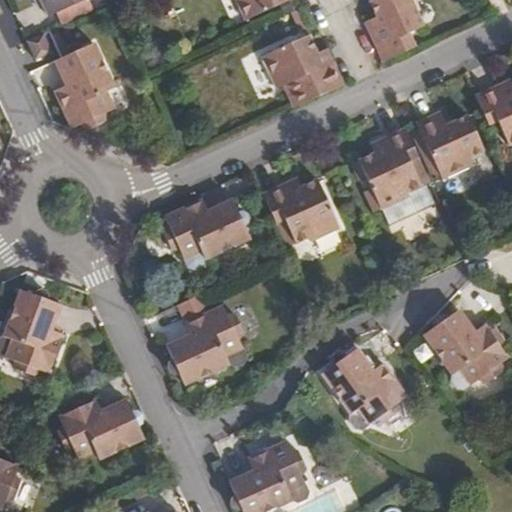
[(47,0),(49,1),(44,4),(50,17),(58,14),(73,7),(78,17),(94,10),(89,0),(47,0)]
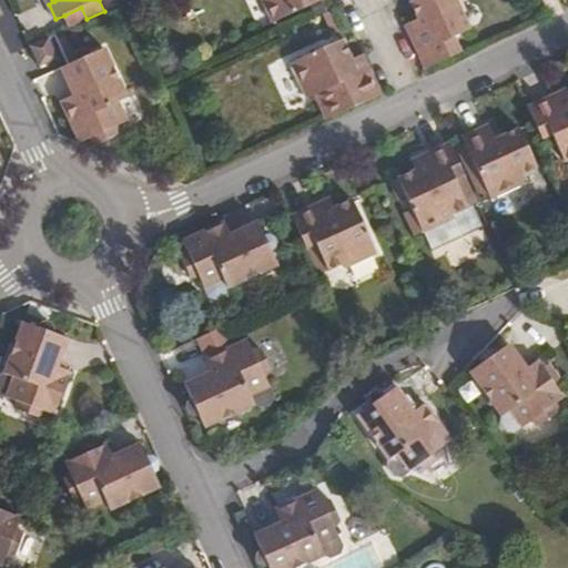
[(265,0),(275,22),(323,0),(265,0)]
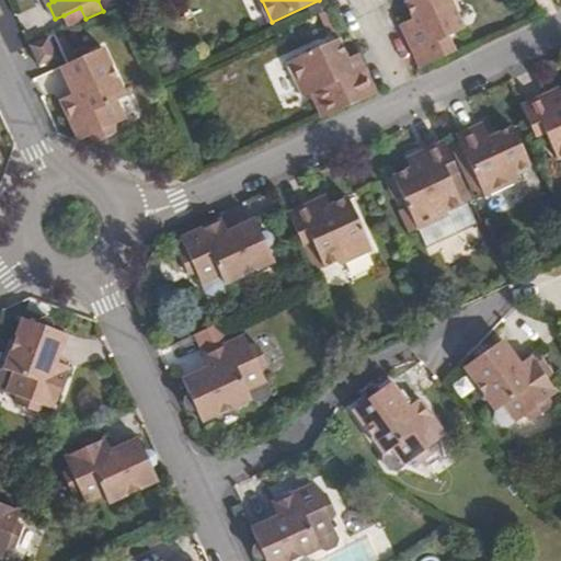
[(421,29),(405,34),(421,69),(458,52),(451,37),(468,30),(454,0),(412,0),(408,2),(416,20),(421,29)]
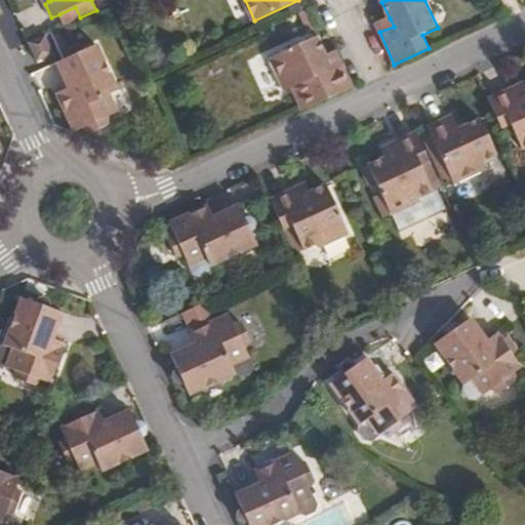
[(65,25),(80,17),(75,7),(59,14),(65,25)]
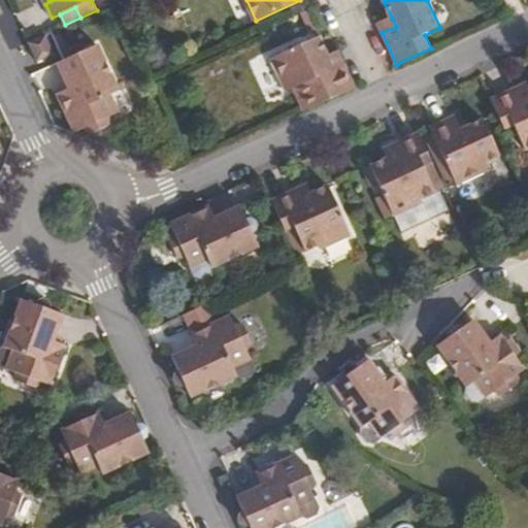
[(392,19),(377,25),(382,32),(396,27),(392,19)]
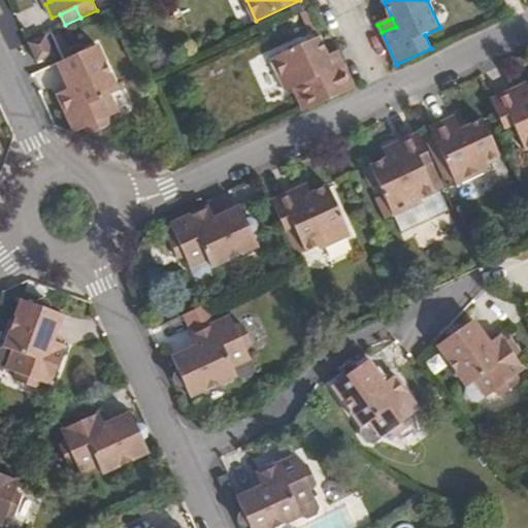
[(46,36),(28,44),(18,50),(27,69),(55,56),(46,36)]
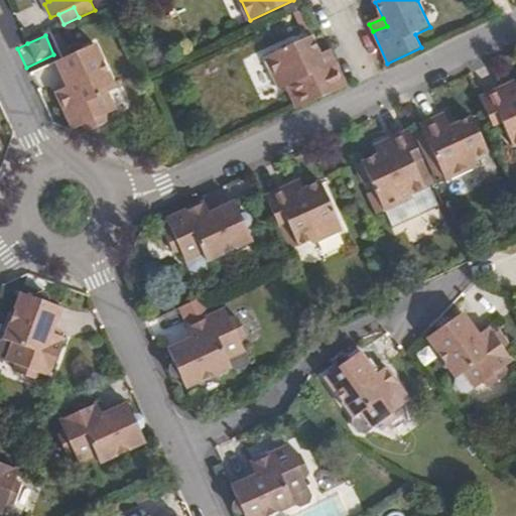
[(292,85),(302,108),(349,87),(338,62),(328,67),(321,53),(313,36),(267,56),(281,90),(287,88),(292,85)]
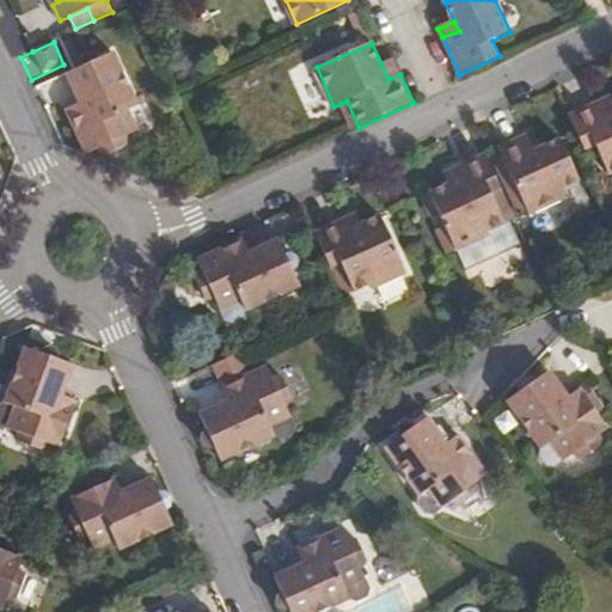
[(89,116),(69,124),(85,158),(95,153),(105,159),(126,148),(128,139),(138,134),(129,112),(138,109),(114,55),(67,77),(80,105),(83,104),(89,116)]
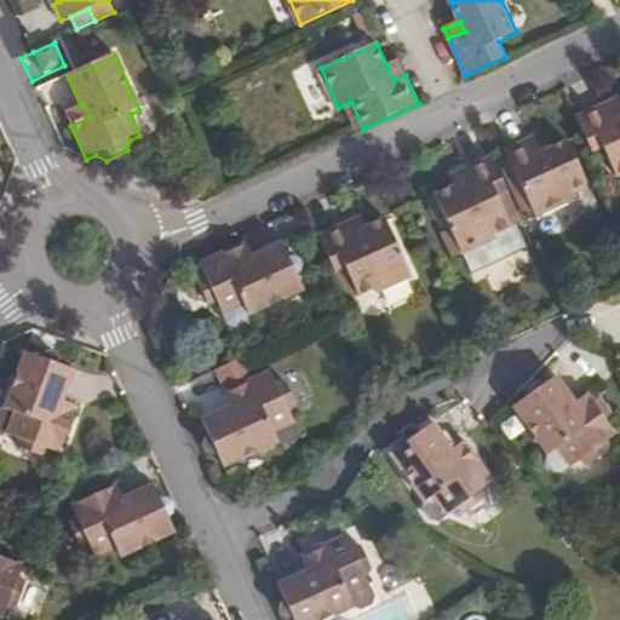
[(399,59),(386,64),(394,80),(406,75),(399,59)]
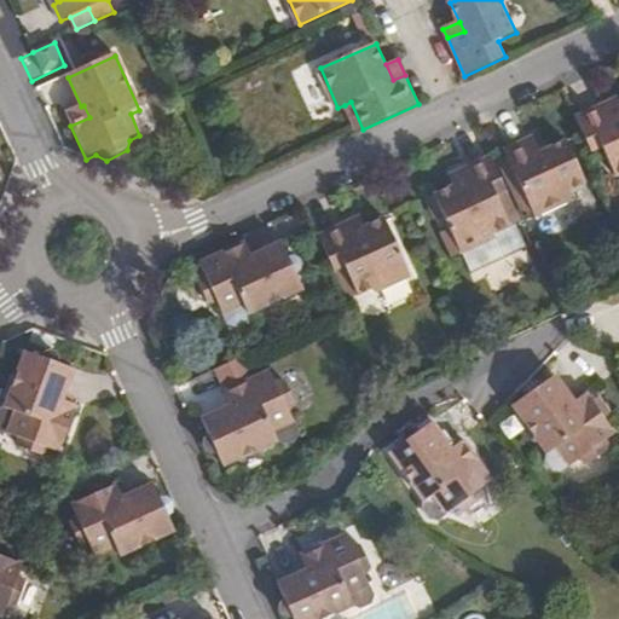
[(618,100),(618,98),(607,104),(612,114),(618,110),(618,100)]
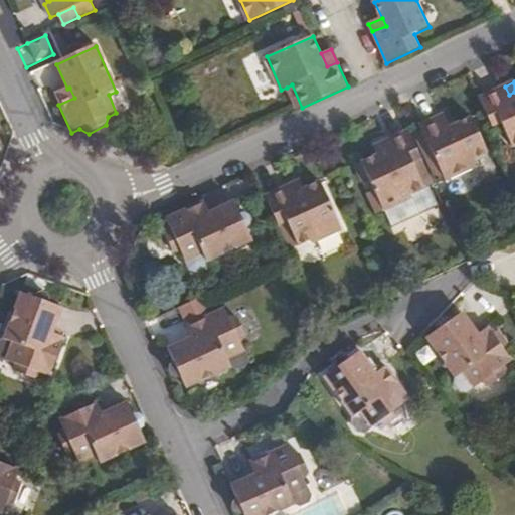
[(287,88),(296,110),(297,110),(302,108),(292,84),(287,88)]
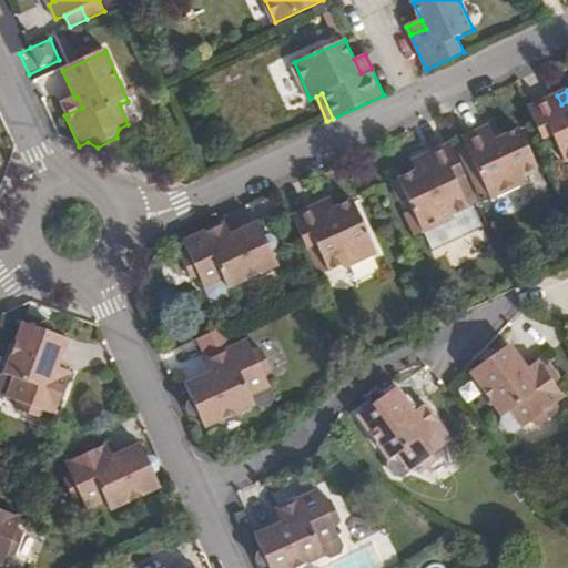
[(557,95),(529,109),(544,140),(554,135),(566,163),(567,162),(567,101),(561,104),(557,95)]
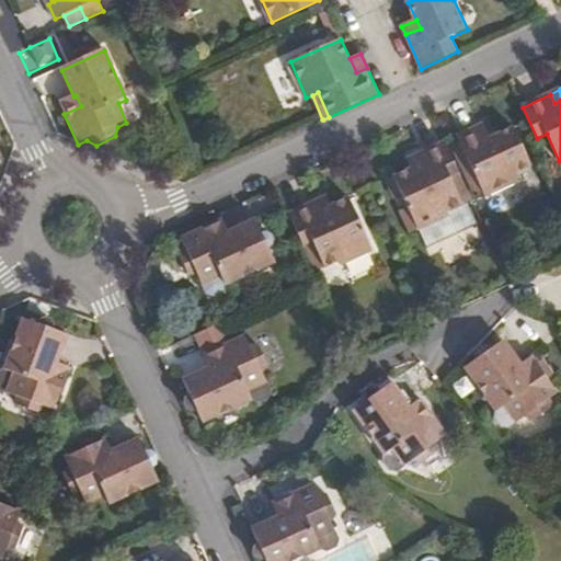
[(59,103),(64,114),(81,106),(76,95),(73,96),(59,103)]
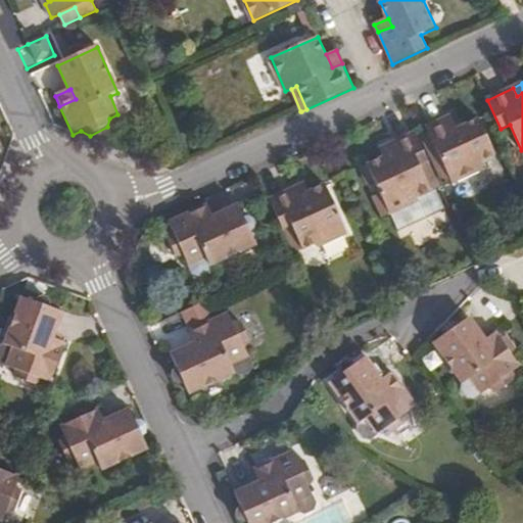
[(458,134),(454,126),(449,116),(426,128),(449,176),(480,162),(476,152),(491,146),(479,119),(465,126),(466,131),(458,134)]
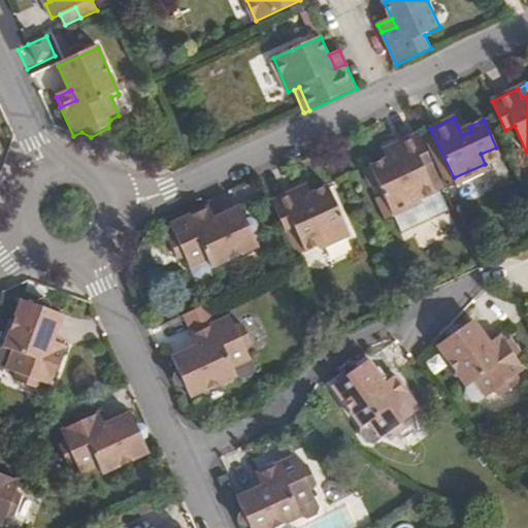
[(467,123),(458,127),(462,135),(470,132),(469,127),(467,123)]
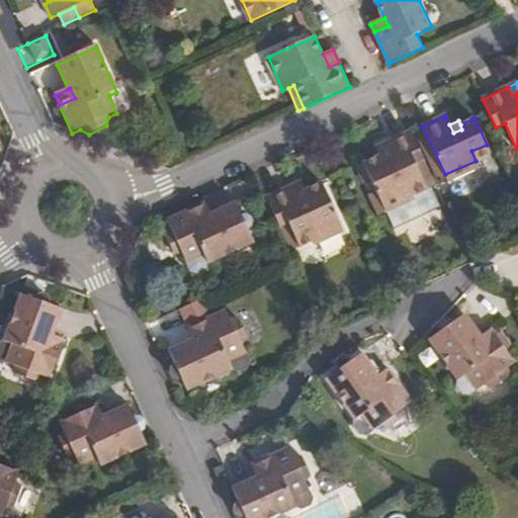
[(434,180),(411,132),(385,144),(389,153),(381,156),(363,164),(382,207),(412,194),(411,191),(430,182),(434,180)]
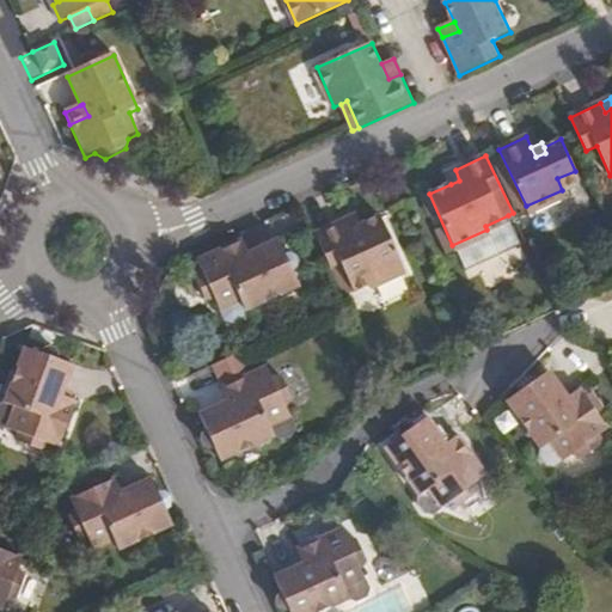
[(445,173),(451,184),(459,181),(456,170),(445,173)]
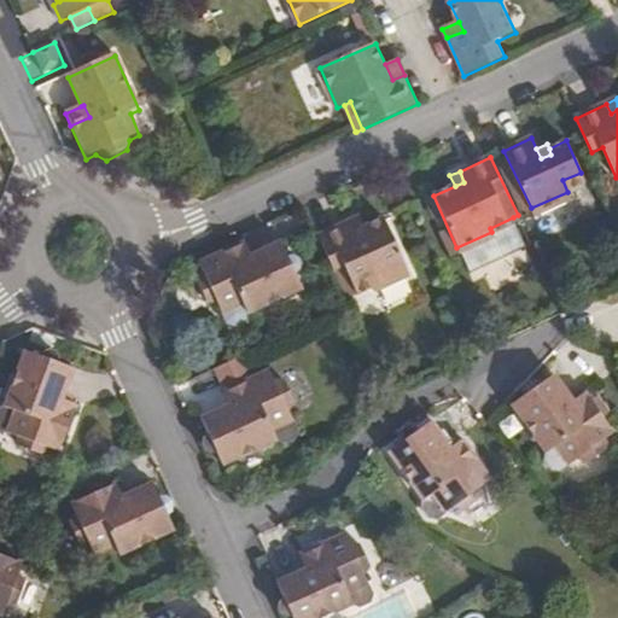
[(456,248),(433,196),(425,199),(449,251),(456,248)]
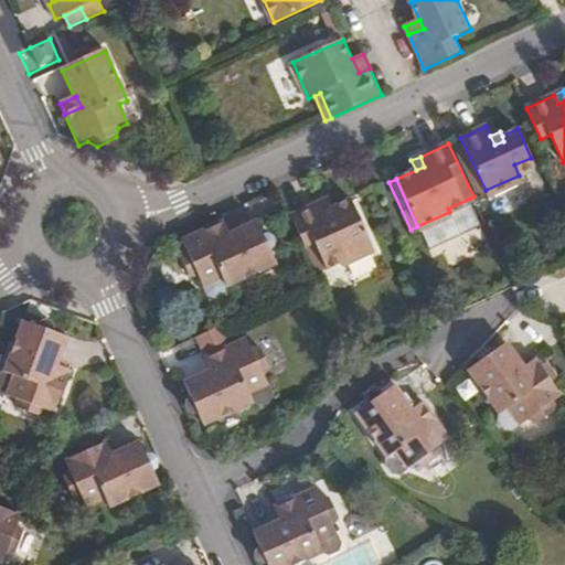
[(329,198),(319,203),(323,211),(333,206),(329,198)]
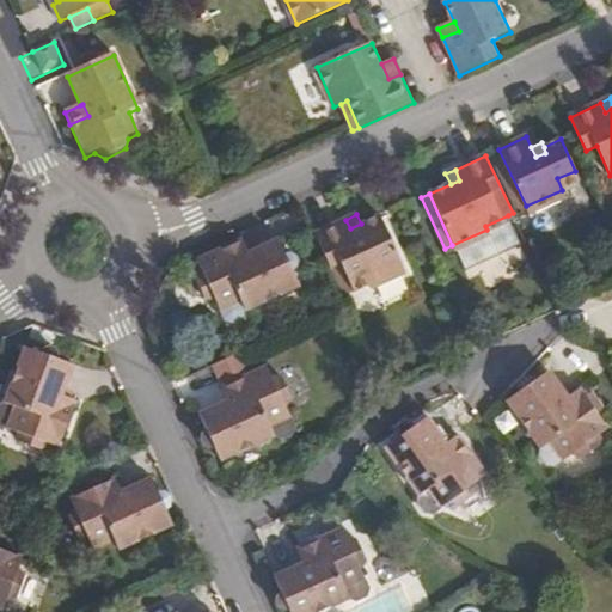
[(346,220),(316,233),(331,268),(341,263),(352,288),(368,281),(369,285),(404,268),(381,215),(361,224),(350,228),(346,220)]
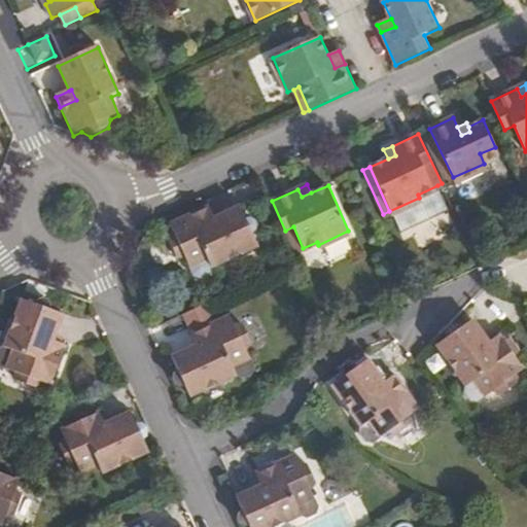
[(419,198),(389,211),(392,217),(442,195),(437,185),(418,195),(419,198)]
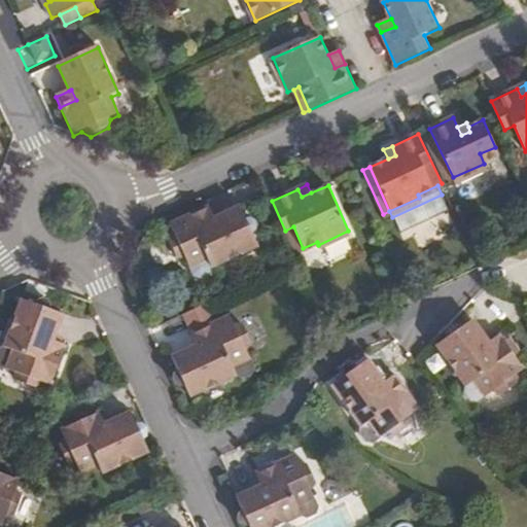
[(245,226),(245,222),(234,196),(196,213),(216,259),(212,268),(215,275),(223,277),(238,271),(248,275),(265,268),(269,256),(276,253),(265,226),(249,233),(245,226)]
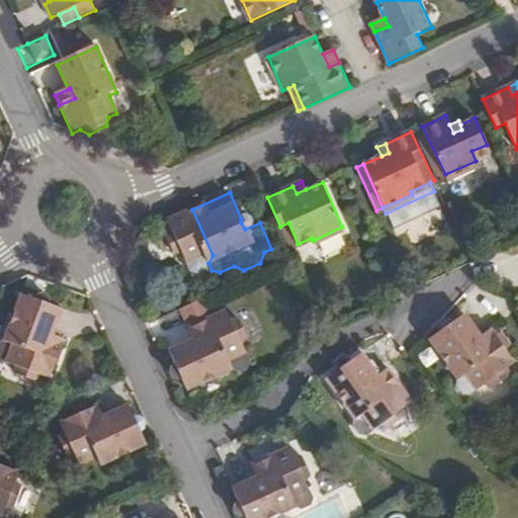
[(256,212),(241,219),(241,223),(245,229),(260,223),(256,212)]
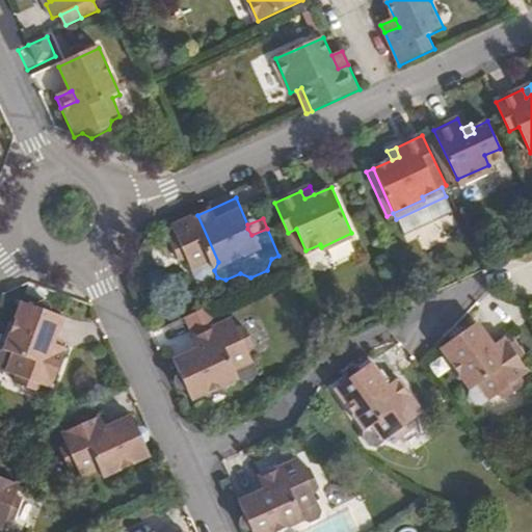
[(50,346),(52,347),(62,321),(21,306),(3,353),(9,357),(4,373),(12,377),(17,386),(34,393),(44,388),(51,391),(62,363),(47,357),(50,346)]
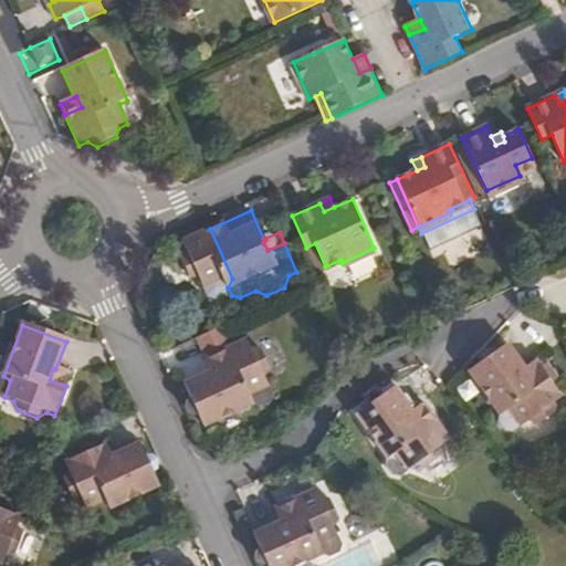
[(215,377),(215,376),(186,389),(206,430),(255,407),(263,411),(273,406),(274,399),(268,383),(271,373),(262,353),(252,350),(249,343),(219,355),(227,370),(215,377)]
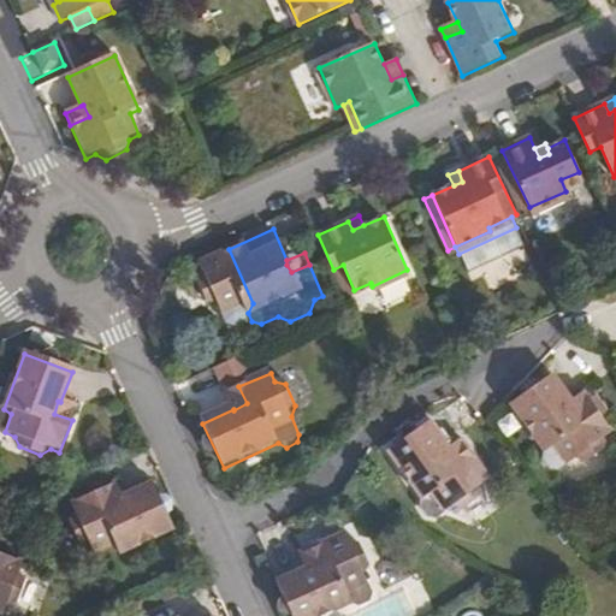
[(572,407),(570,403),(550,375),(508,406),(544,455),(542,462),(549,471),(556,471),(574,460),(581,462),(602,449),(603,439),(612,433),(590,404),(575,414),(572,407)]
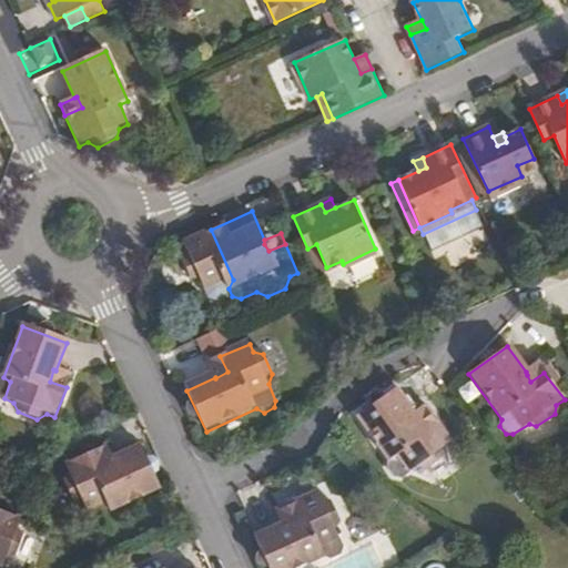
[(208,362),(215,377),(215,378),(227,372),(220,356),(208,362)]
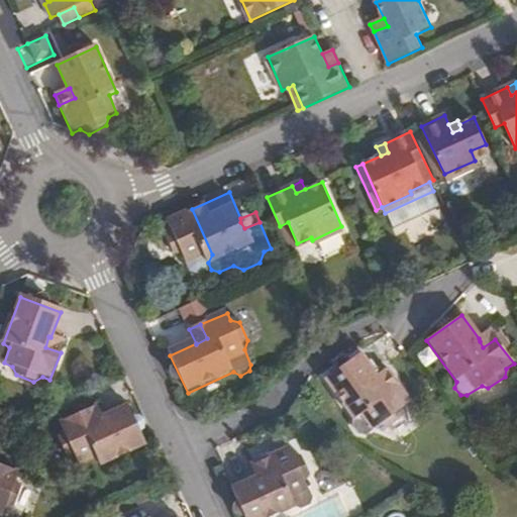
[(490,330),(479,338),(480,341),(483,347),(495,339),(490,330)]
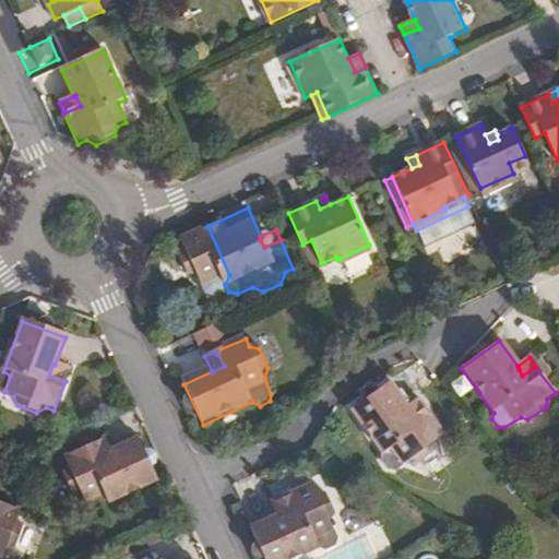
[(71,370),(55,365),(52,364),(49,376),(66,381),(71,370)]
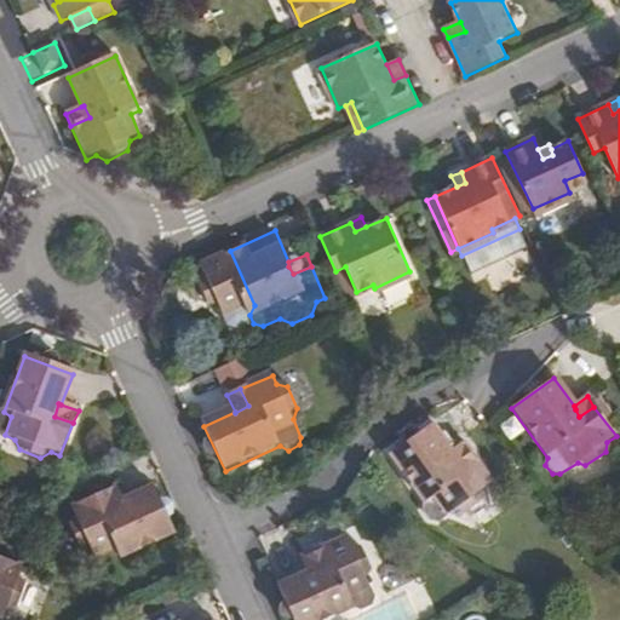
[(449,455),(451,453),(430,424),(389,455),(425,505),(422,514),(428,521),(436,522),(455,509),(465,514),(483,500),(484,488),(492,483),(471,454),(455,464),(449,455)]
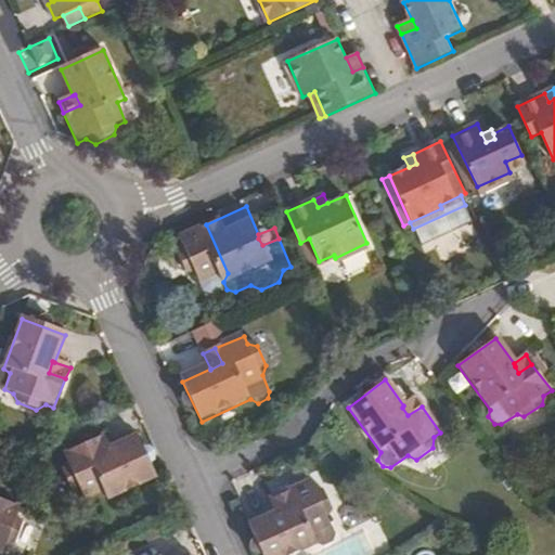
[(415,397),(403,405),(402,408),(408,415),(422,407),(415,397)]
